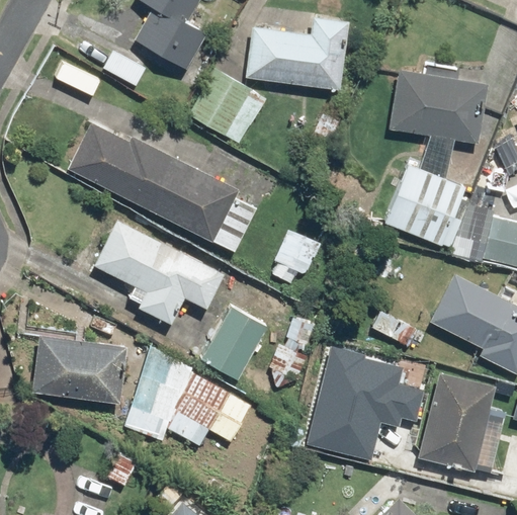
[(198,0),(142,0),(152,5),(135,40),(188,68),(206,31),(188,22),(198,0)]
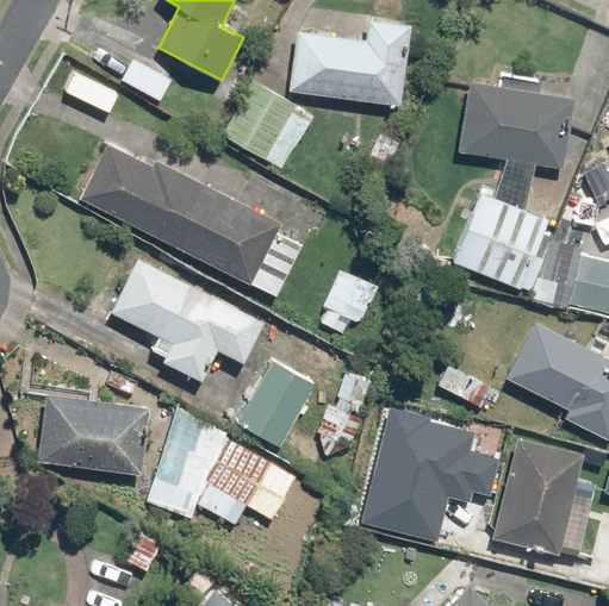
[(408,23),(370,20),(368,39),(296,32),(290,97),(401,106),(408,23)]
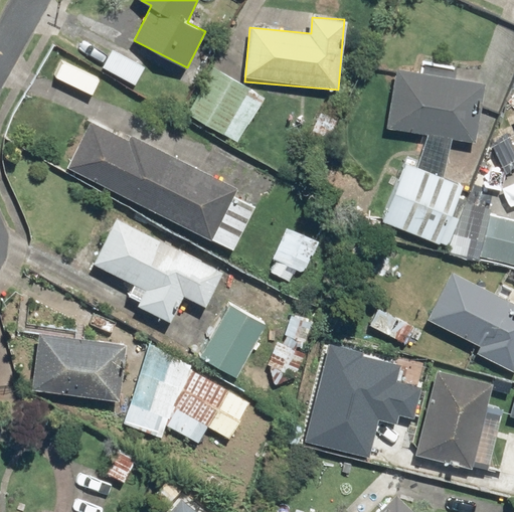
[(147,65),(117,50),(107,70),(136,86),(147,65)]
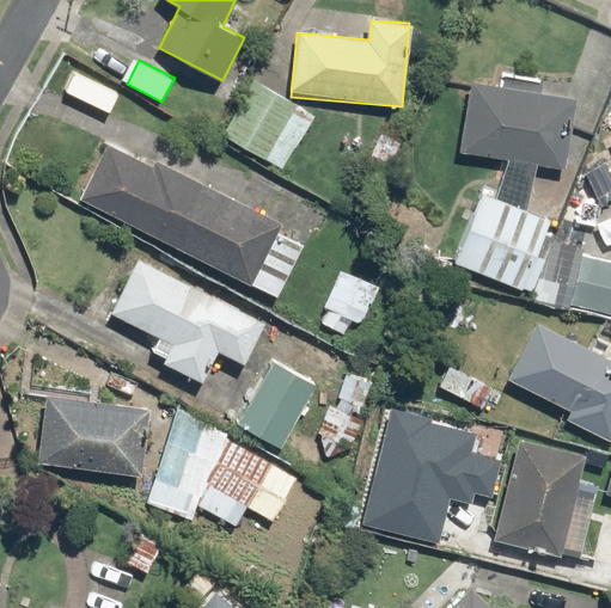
[(316,117),(254,79),(220,133),(282,171),(316,117)]
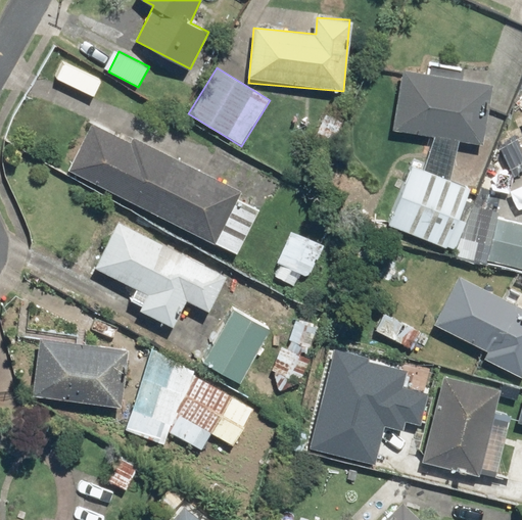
[(492,82),(401,69),(393,132),(483,145),(492,82)]
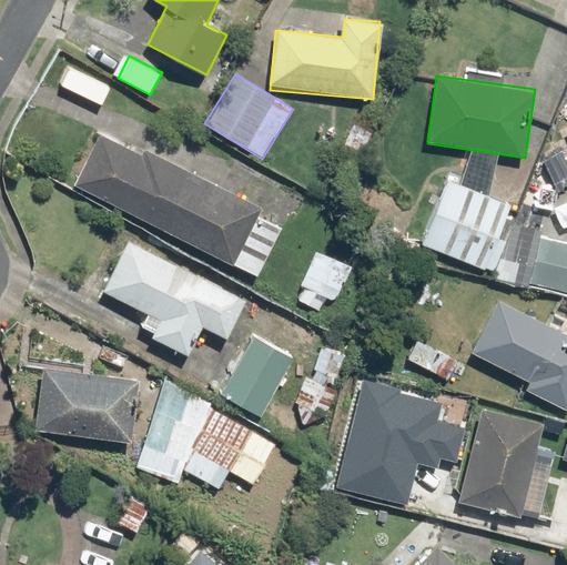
[(283,226),(256,213),(261,205),(141,145),(138,154),(99,134),(74,184),(259,276),(283,226)]
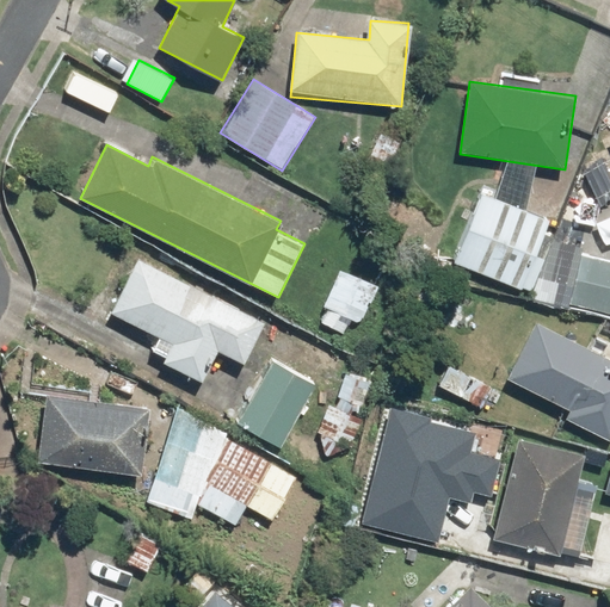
[(549,221),(482,194),(455,265),(521,291),(549,221)]
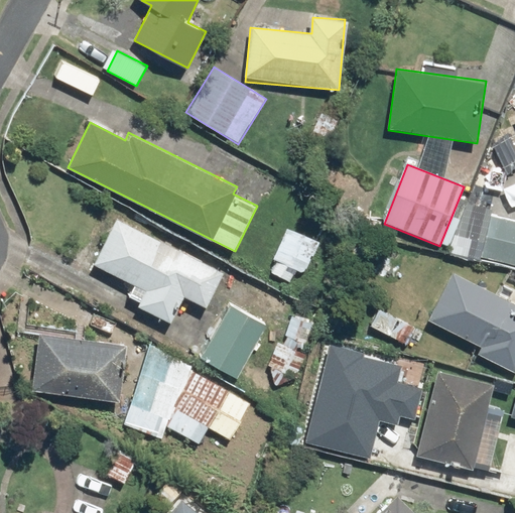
[(514,221),(490,216),(480,258),(514,266),(514,221)]
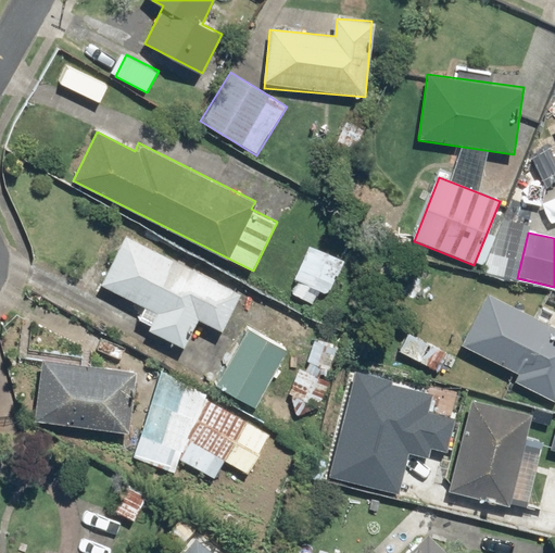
[(183,349),(198,319),(222,331),(241,291),(126,235),(113,261),(101,286),(156,313),(148,331),(183,349)]
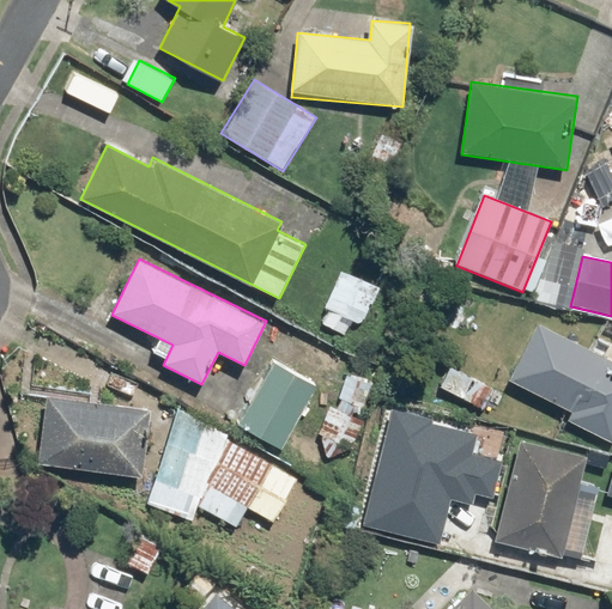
[(325,306),(329,309),(323,323),(347,335),(355,320),(367,326),(383,290),(341,270),(325,306)]
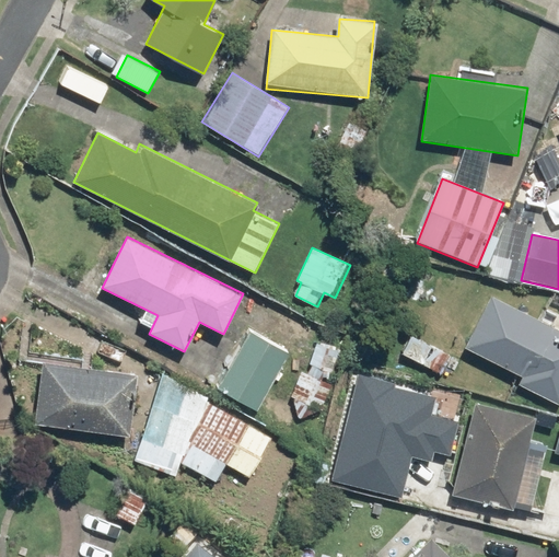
[(523,376),(520,383),(558,402),(558,327),(492,294),(466,347),(523,376)]
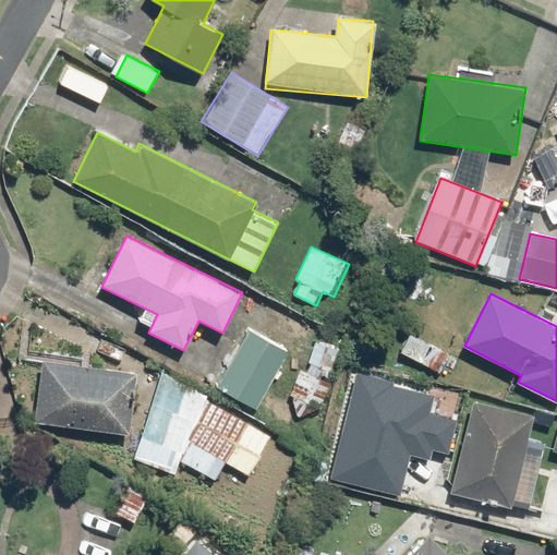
[(291,349),(251,326),(218,386),(259,408),(291,349)]
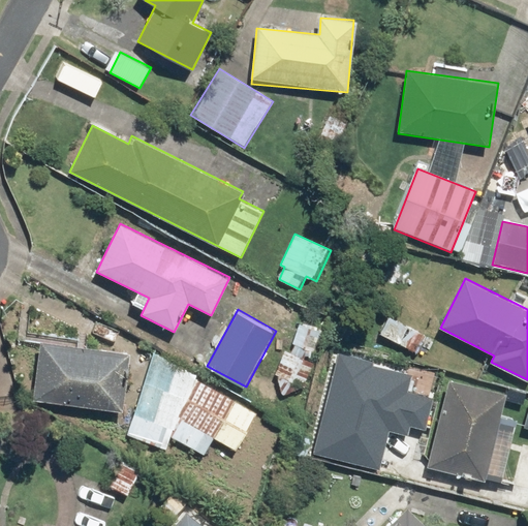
[(428,337),(386,314),(376,334),(417,357),(428,337)]
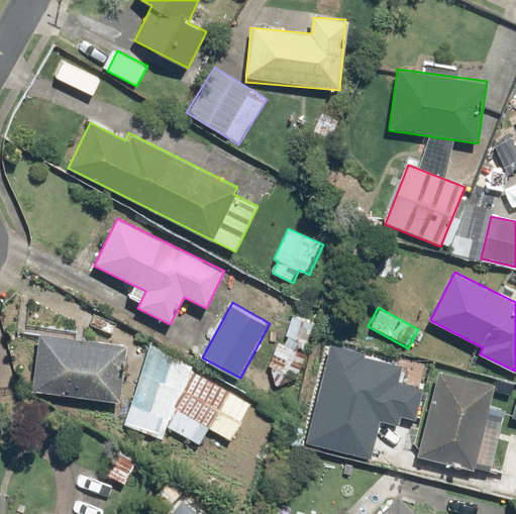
[(125,345),(76,342),(77,333),(37,331),(36,350),(34,394),(121,399),(125,345)]
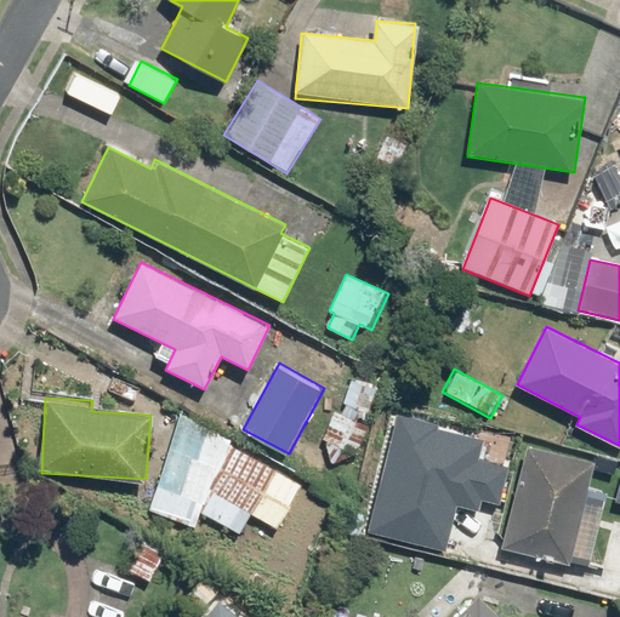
[(459,426),(384,407),(354,525),(430,543),(444,486),(487,497),(498,453),(455,443),(459,426)]
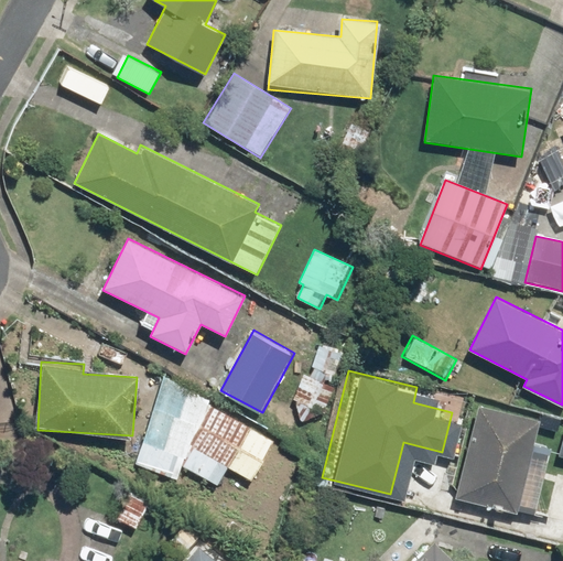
[(195,439),(212,408),(171,386),(144,434),(185,456),(195,439)]
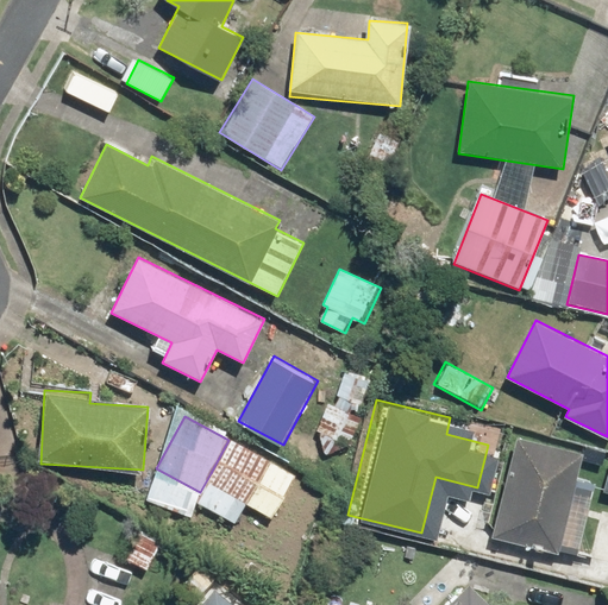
[(585,451),(516,434),(491,535),(561,553),(585,451)]
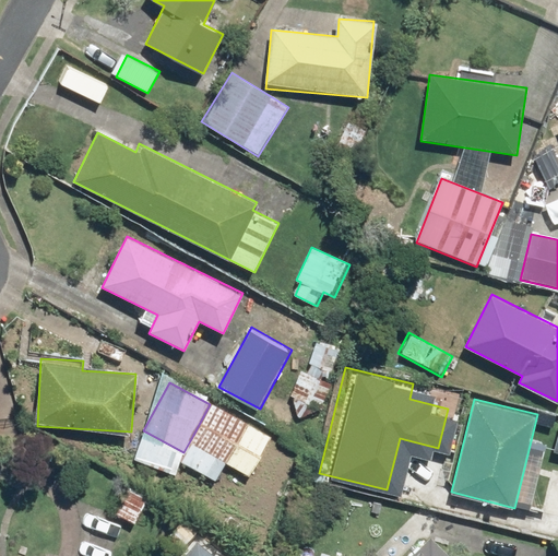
[(216,482),(226,464),(251,477),(272,438),(210,404),(193,435),(183,452),(179,462),(216,482)]
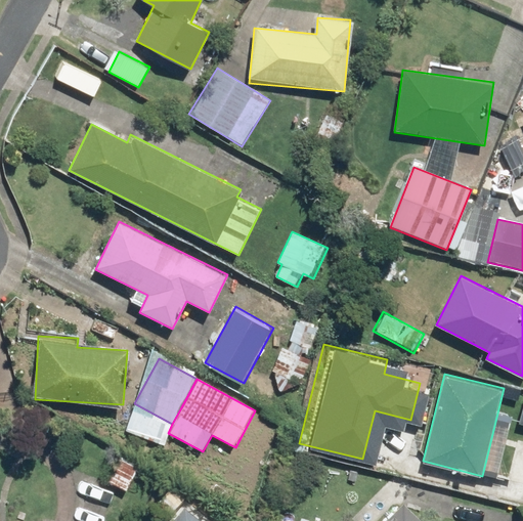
[(203,520),(183,504),(168,520),(203,520)]
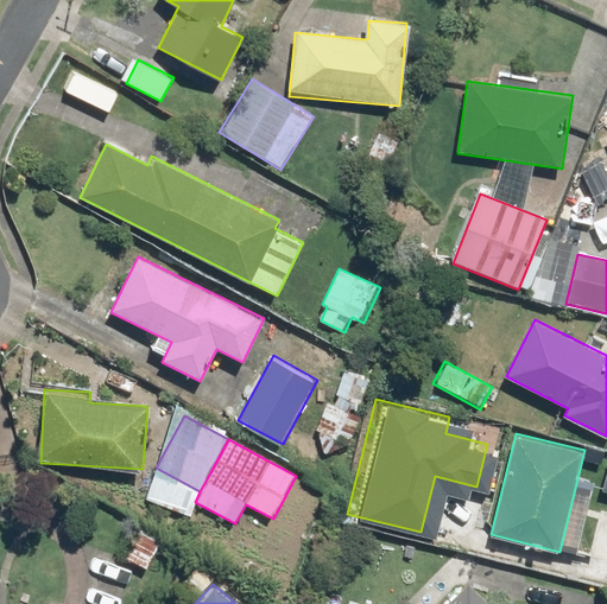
[(487,603),(466,584),(447,603),(487,603)]
